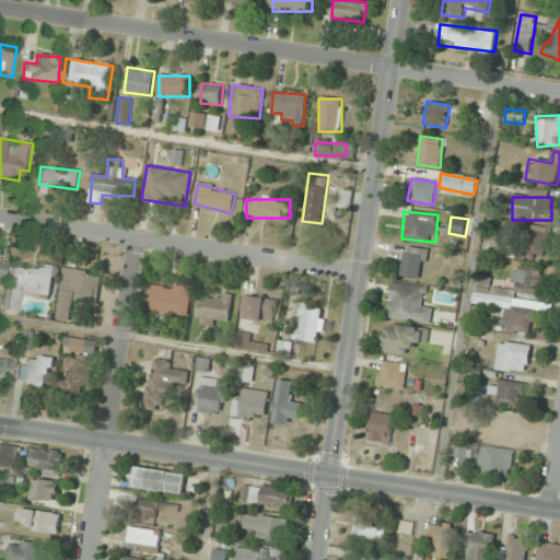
[(540,229),(518,236),(526,259),(548,253),(540,229)]
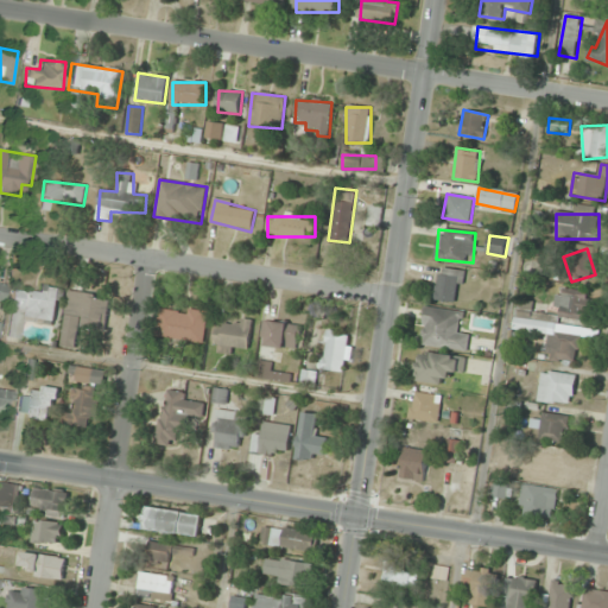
[(458,304),(466,272),(439,266),(432,298),(458,304)]
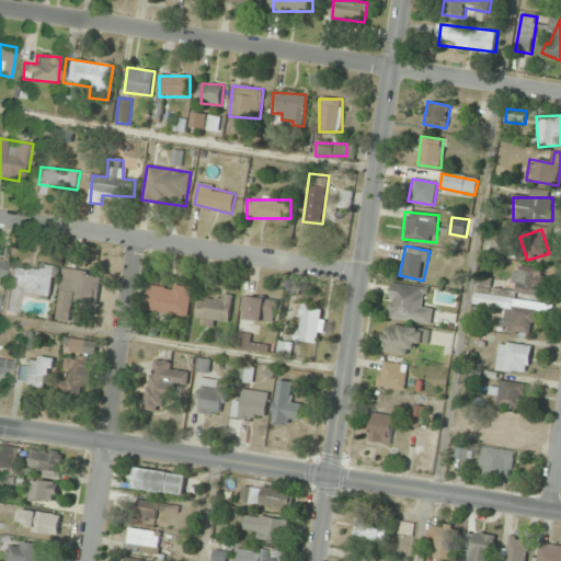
[(53,298),(56,265),(35,264),(35,271),(11,268),(8,310),(19,311),(20,295),(53,298)]
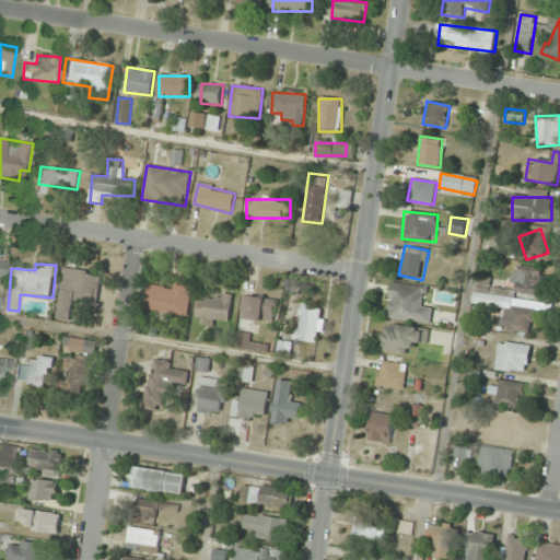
[(543,269),(513,266),(510,291),(539,294),(543,269)]
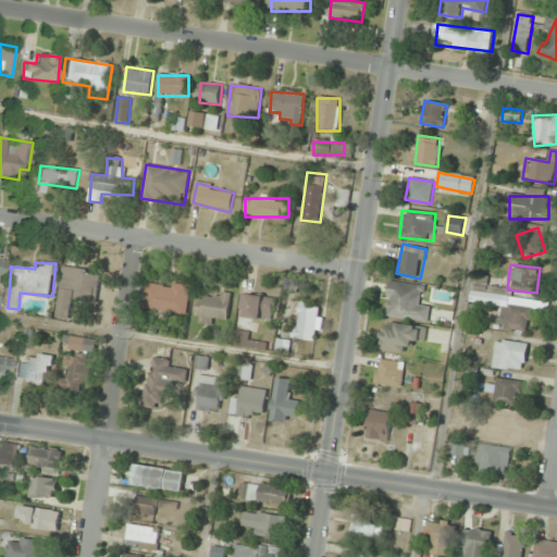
[(71,320),(73,300),(97,304),(101,272),(62,267),(56,318),(71,320)]
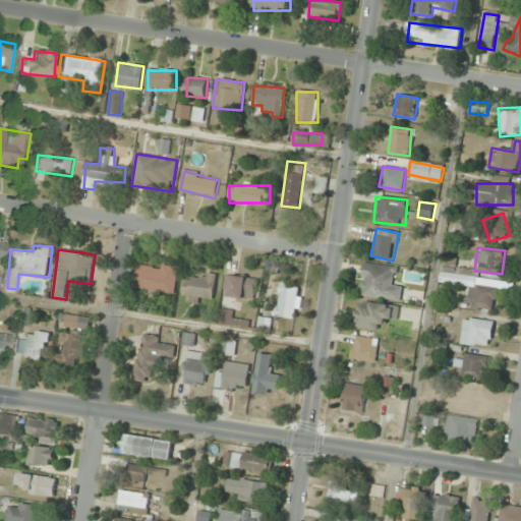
[(175,295),(178,268),(137,263),(134,290),(175,295)]
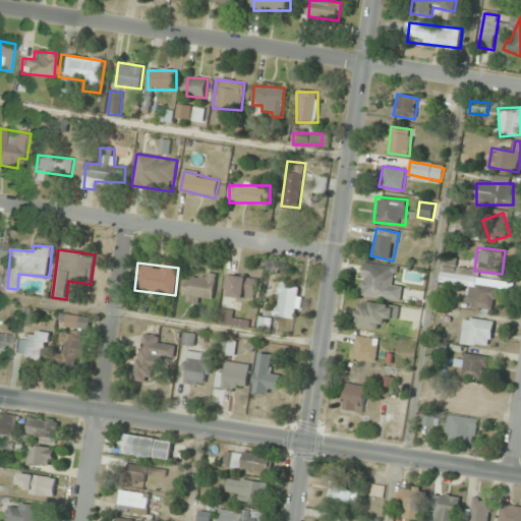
[(393,287),(395,267),(363,264),(361,297),(401,300),(402,288),(393,287)]
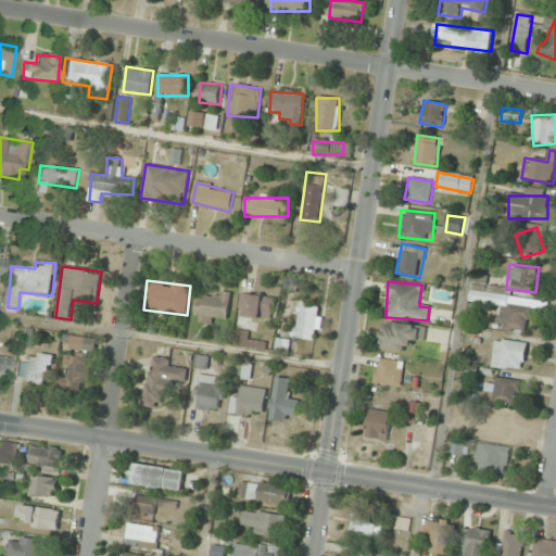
[(226,326),(231,294),(211,290),(209,299),(199,298),(194,319),(226,326)]
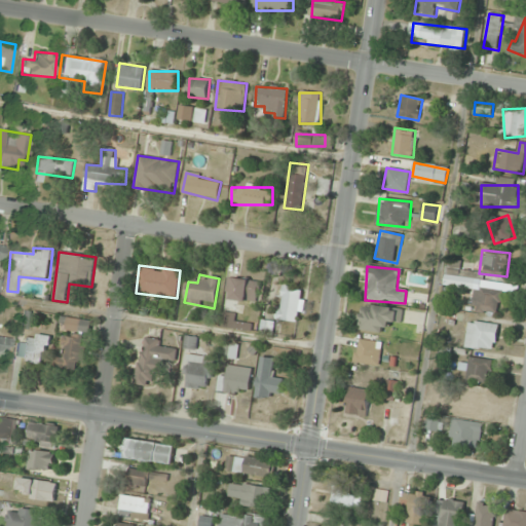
[(261,282),(233,277),(230,299),(259,303),(261,282)]
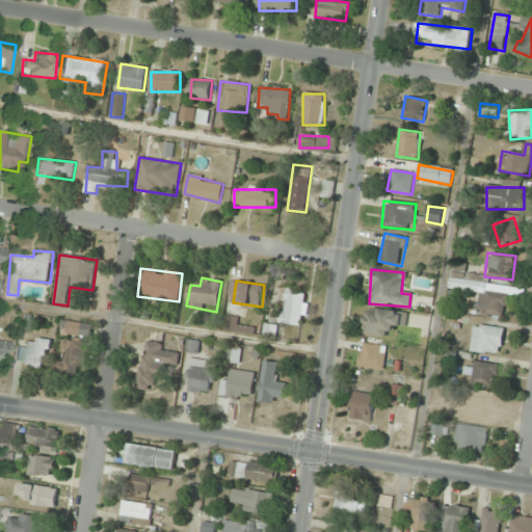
[(300,326),(308,294),(288,290),(281,322),(300,326)]
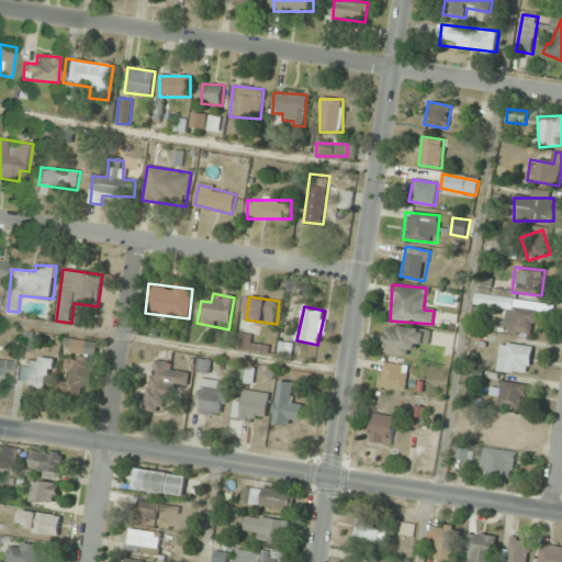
[(503,333),(532,337),(537,312),(507,306),(503,333)]
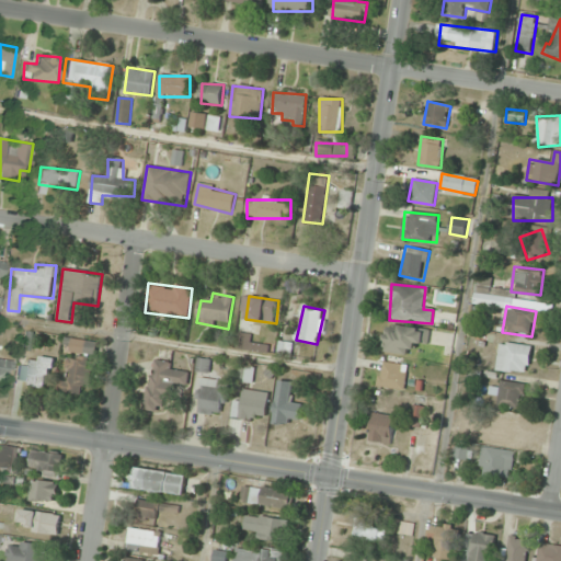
[(415,356),(416,345),(428,346),(430,330),(386,325),(382,352),(415,356)]
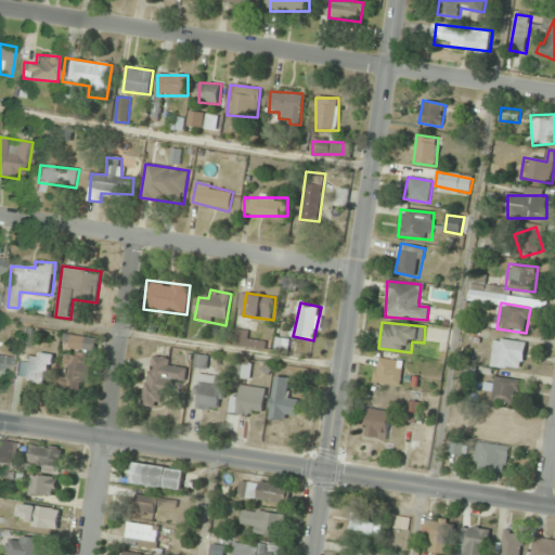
[(62,388),(88,392),(97,339),(71,335),(68,351),(62,388)]
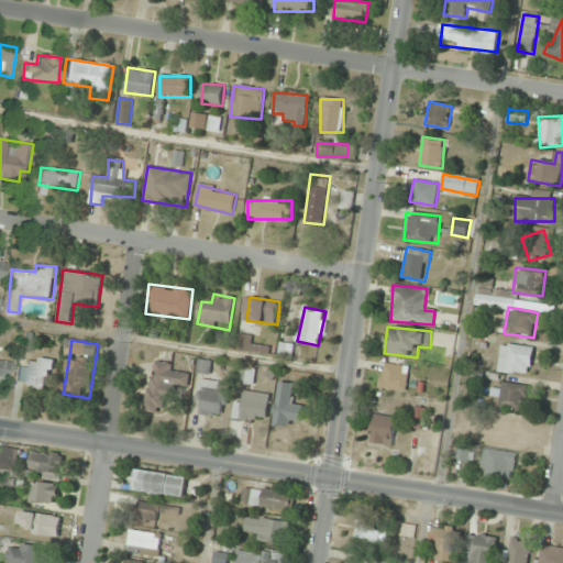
[(498,372),(530,375),(533,348),(500,344),(498,372)]
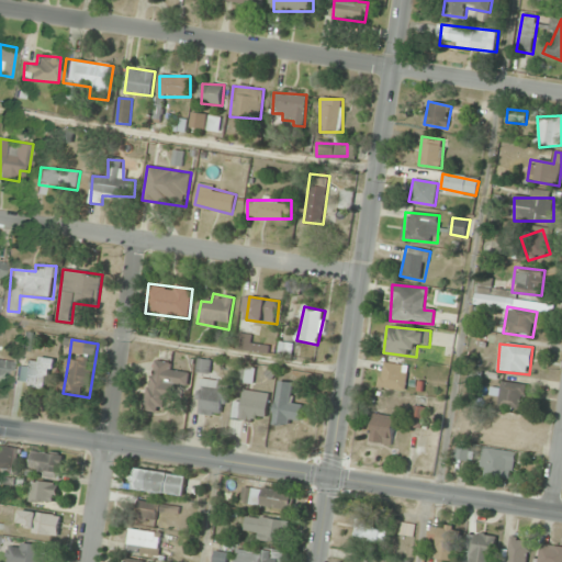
[(48,391),(54,361),(27,356),(22,385),(48,391)]
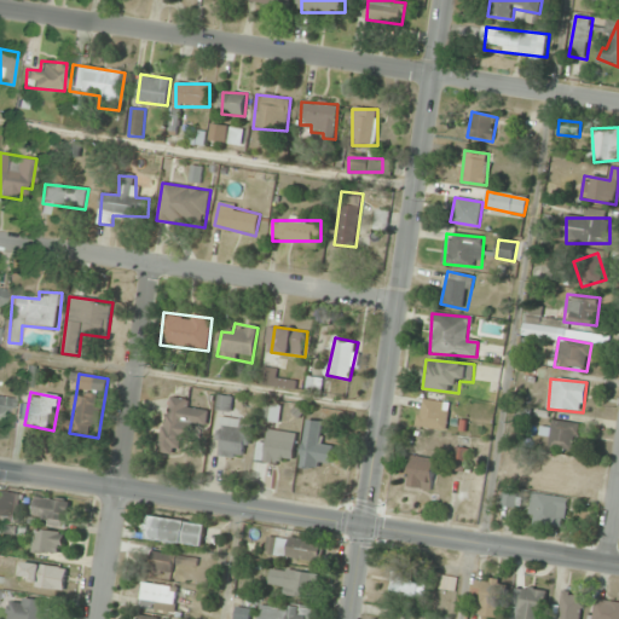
[(0,420),(10,422),(13,397),(0,394),(0,420)]
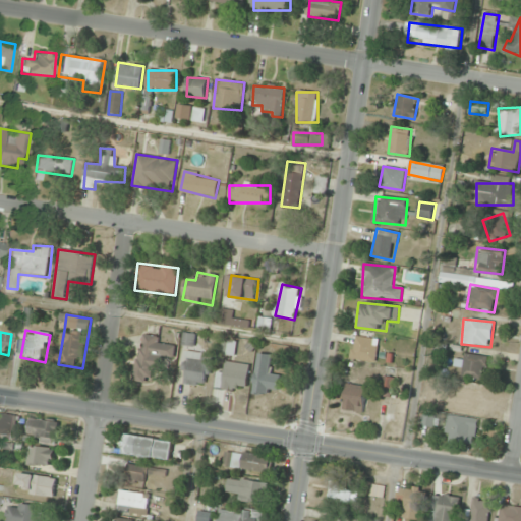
[(132,381),(151,385),(158,357),(173,360),(177,343),(143,335),(132,381)]
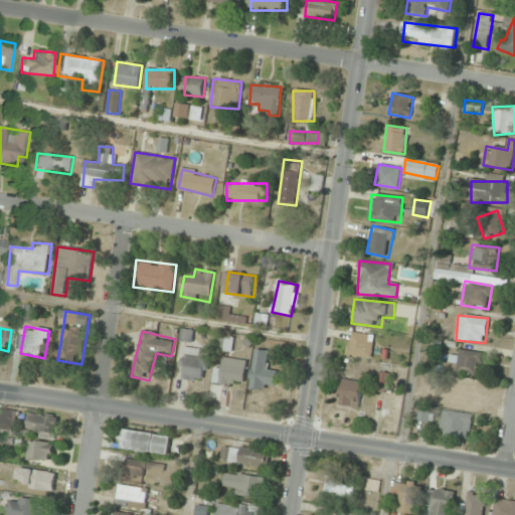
[(347,356),(371,358),(374,337),(349,335),(347,356)]
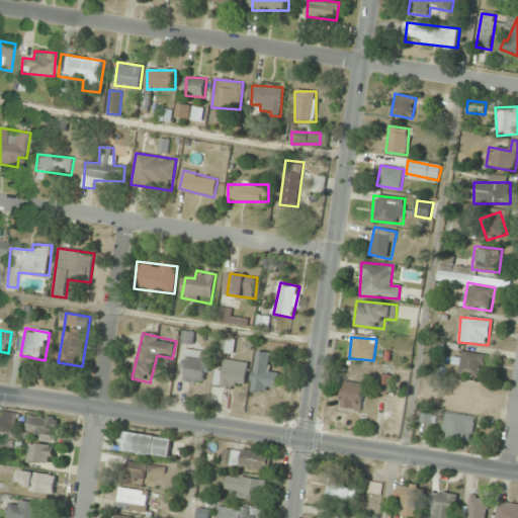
[(233,354),(235,341),(223,339),(221,352),(233,354)]
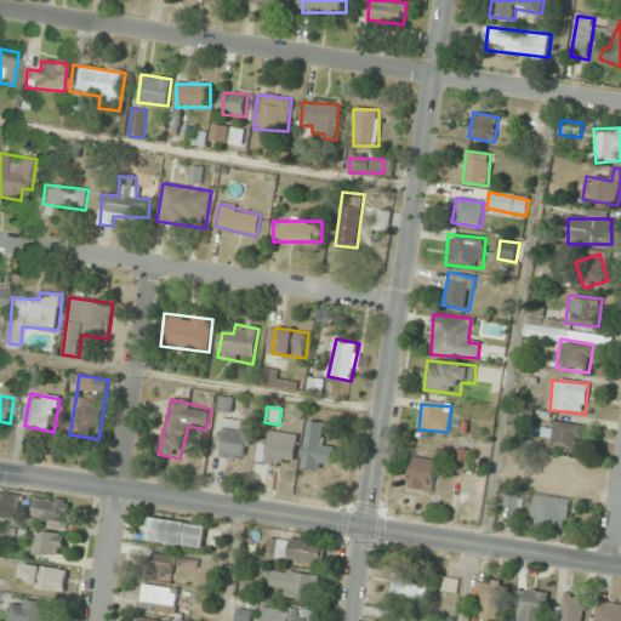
[(246,462),(255,425),(223,417),(215,455),(246,462)]
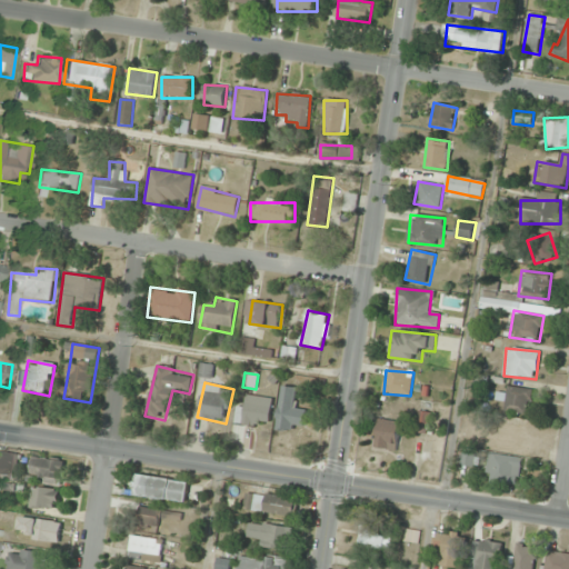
[(506,402),(506,415),(529,415),(529,389),(508,389),(508,392),(498,392),(498,402),(506,402)]
